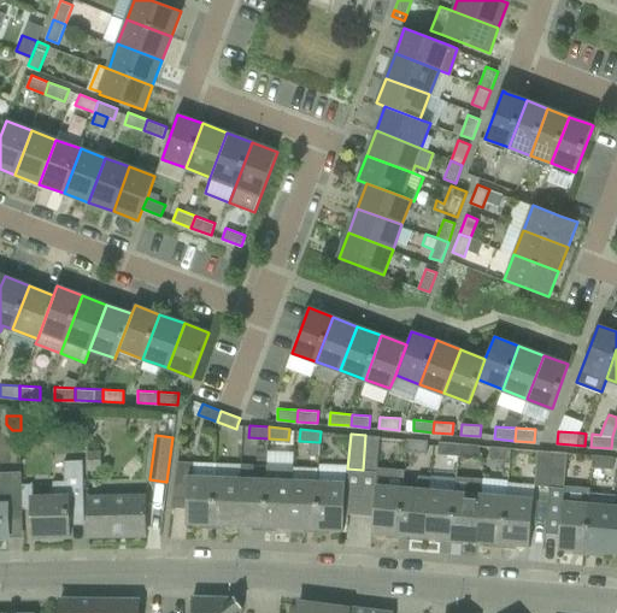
[(380,436),(365,435),(363,470),(376,471),(380,436)]
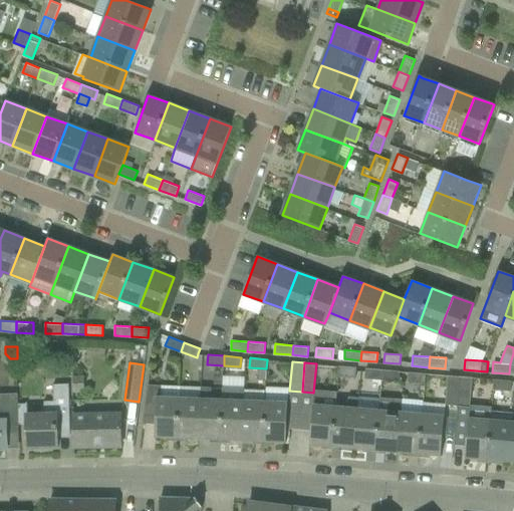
[(356,366),(339,365),(338,374),(355,376),(356,366)]
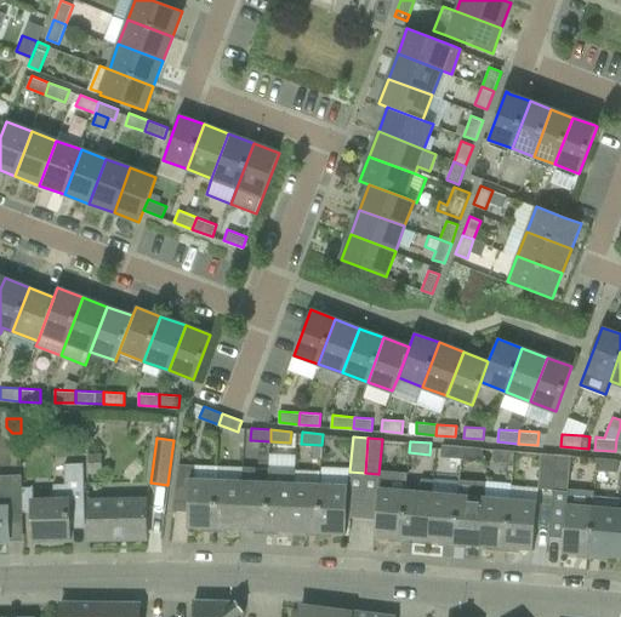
[(460,457),(461,445),(443,444),(442,456),(460,457)]
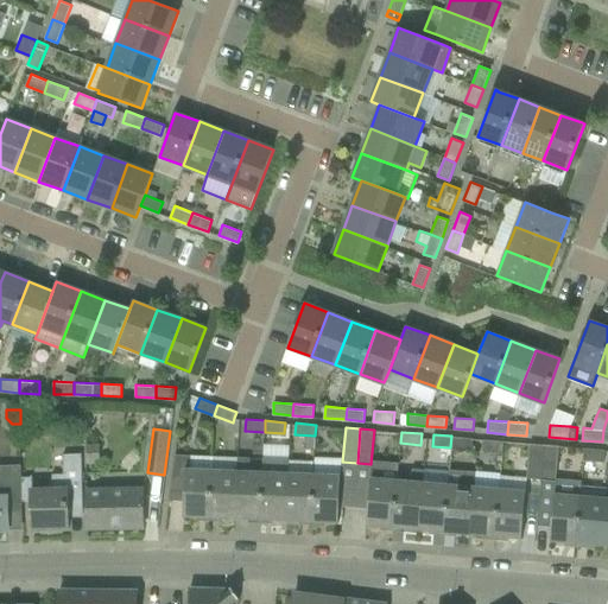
[(451,436),(450,447),(470,449),(472,438),(451,436)]
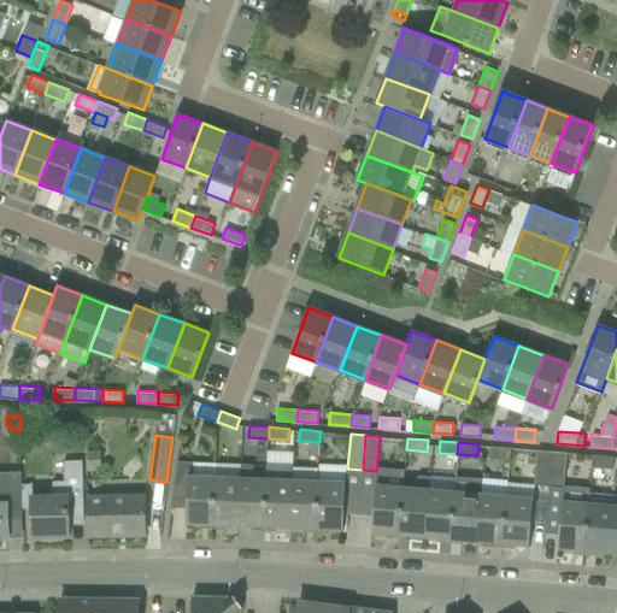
[(511,447),(491,446),(489,457),(510,459),(511,447)]
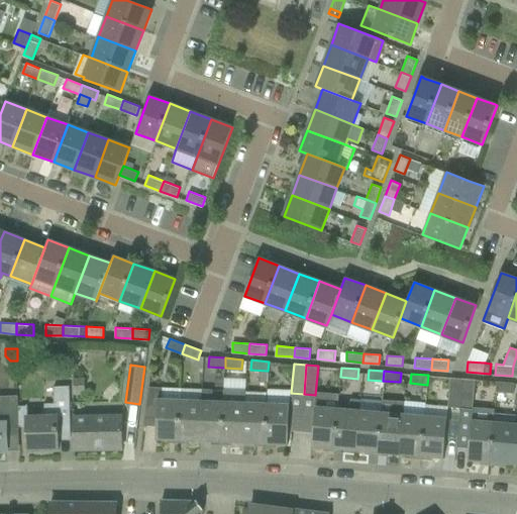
[(448,406),(460,407),(463,378),(450,377),(448,406)]
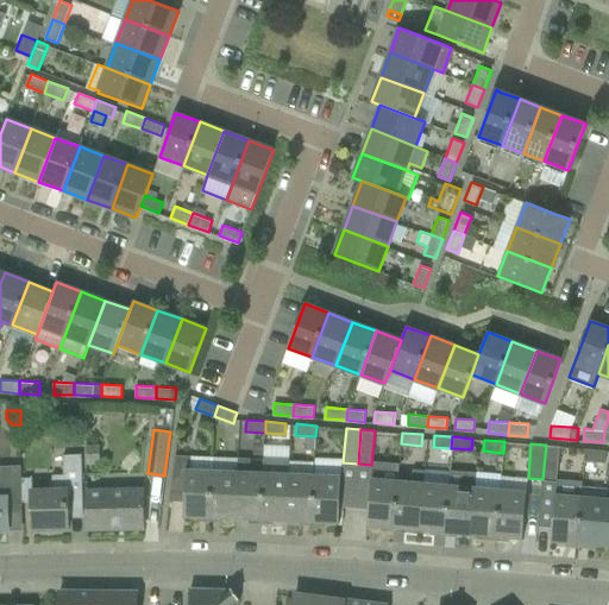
[(559,446),(546,445),(542,479),(539,525),(552,527),(551,541),(554,542),(554,541),(576,543),(582,485),(582,480),(557,478),(559,446)]
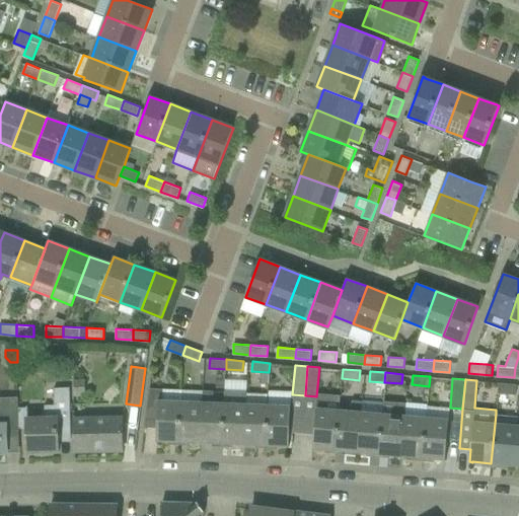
[(517,384),(499,382),(498,392),(516,393),(517,384)]
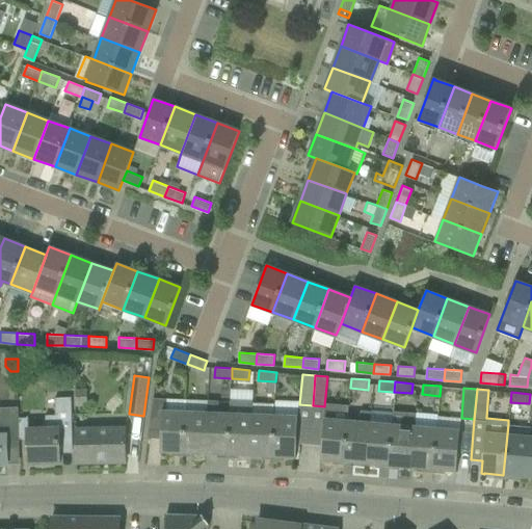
[(28,417),(19,418),(19,439),(27,438),(27,442),(28,463),(60,463),(60,452),(59,442),(59,434),(72,434),(72,421),(72,397),(55,397),(56,415),(46,415),(46,429),(28,429),(28,417)]
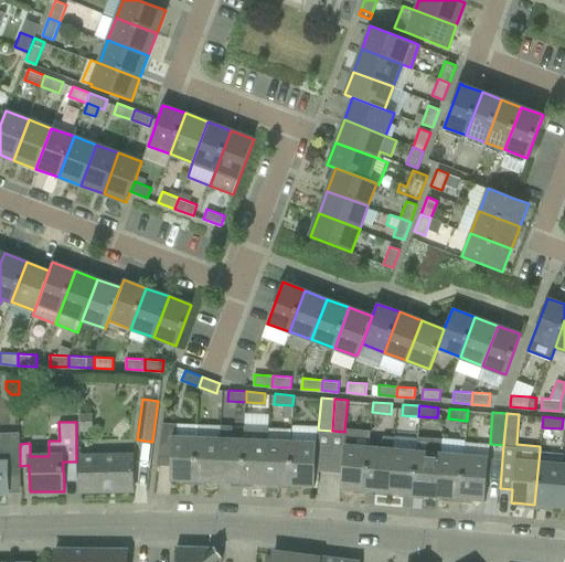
[(163,422),(157,464),(171,465),(170,480),(173,480),(173,479),(194,480),(195,437),(196,424),(163,422)]
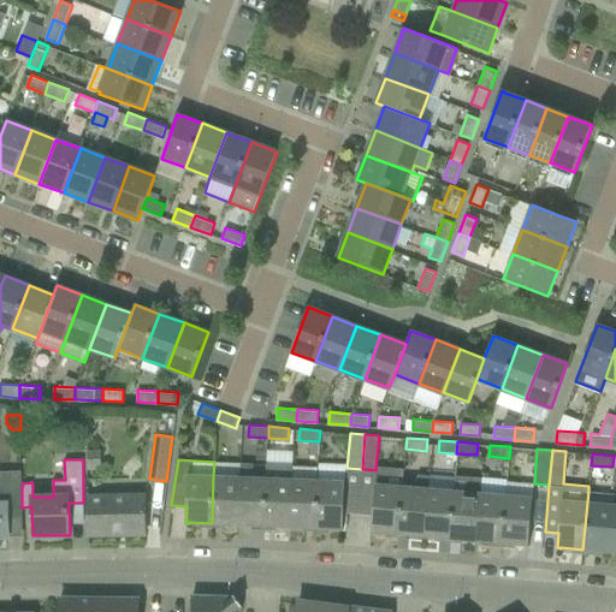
[(264,526),(290,527),(292,479),(292,462),(266,461),(266,477),(264,526)]
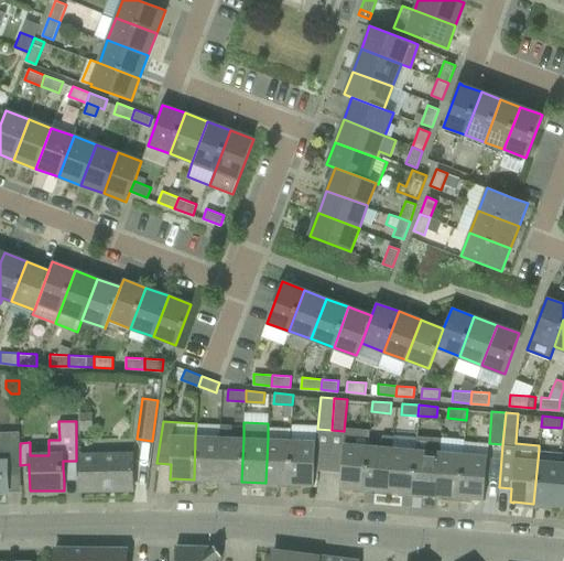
[(218,481),(241,482),(243,438),(228,438),(229,424),(220,424),(219,438),(218,481)]
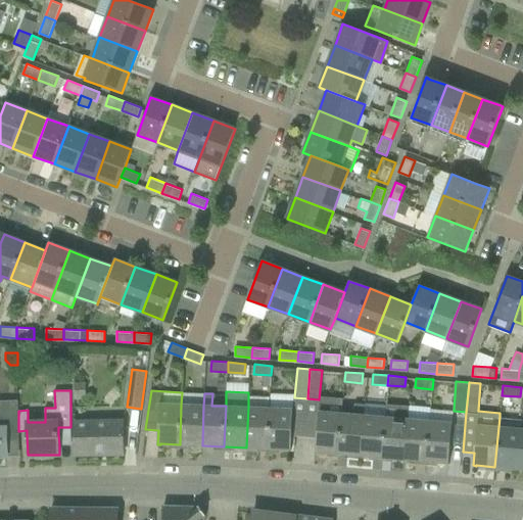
[(0,456),(4,456),(7,456),(6,435),(6,432),(18,431),(18,411),(18,399),(0,399),(0,456)]
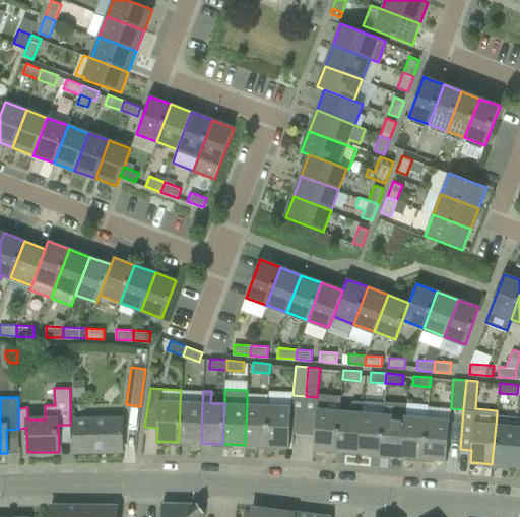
[(339,410),(335,450),(358,452),(362,412),(363,401),(352,400),(351,411),(339,410)]
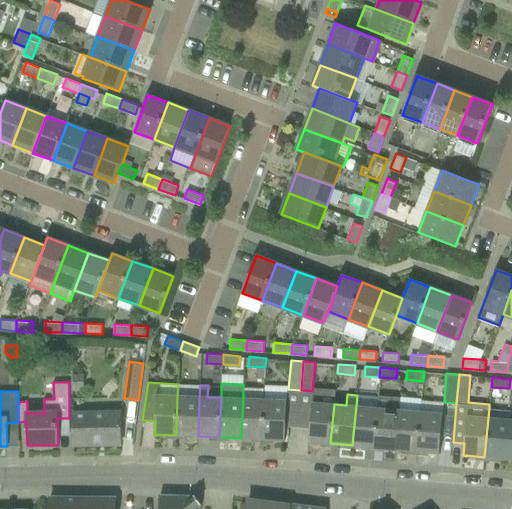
[(177,396),(176,435),(198,436),(199,397),(177,396)]
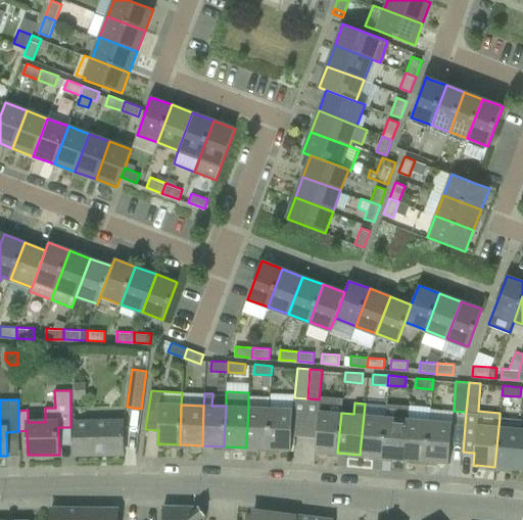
[(385,416),(381,457),(403,459),(408,418),(409,406),(397,405),(396,417),(385,416)]
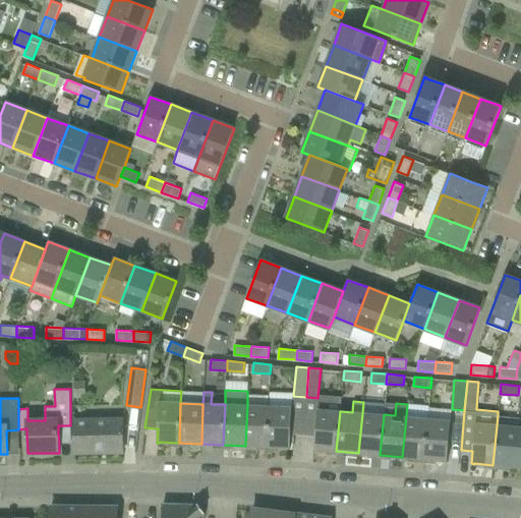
[(270,406),(247,405),(245,446),(268,447),(270,406)]
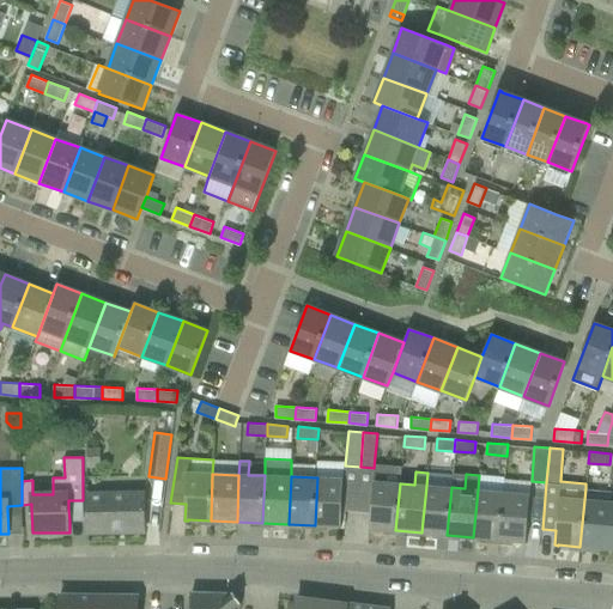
[(341,527),(343,503),(343,477),(317,477),(315,525),(339,525),(339,527),(341,527)]
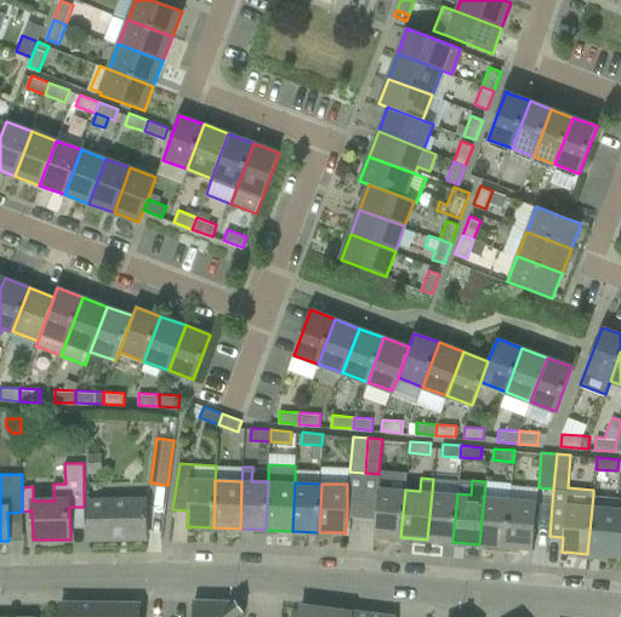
[(376,519),(375,536),(377,536),(377,535),(400,537),(405,490),(379,487),(376,519)]
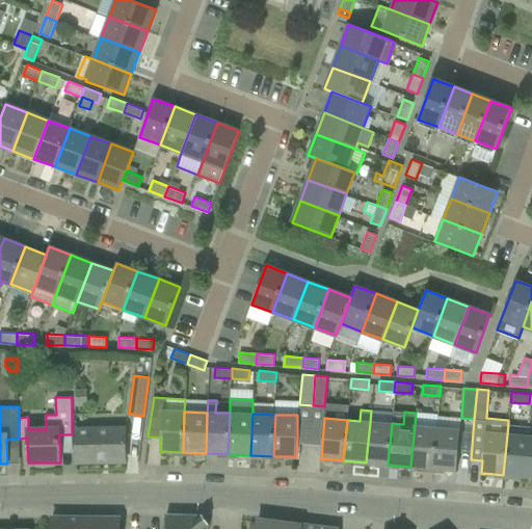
[(370,422),(366,463),(388,465),(392,423),(370,422)]
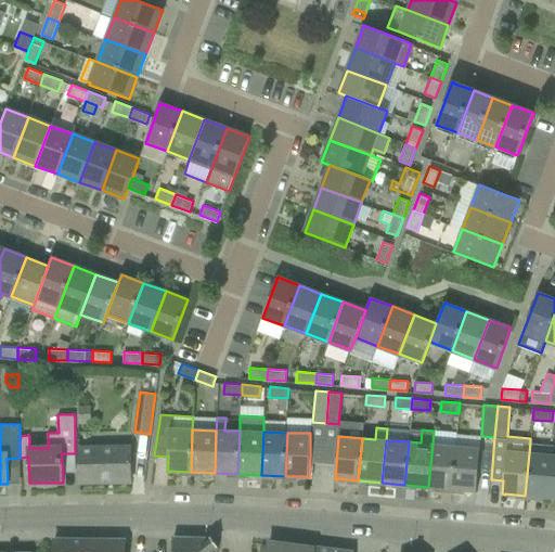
[(554,445),(530,443),(525,496),(549,498),(554,445)]
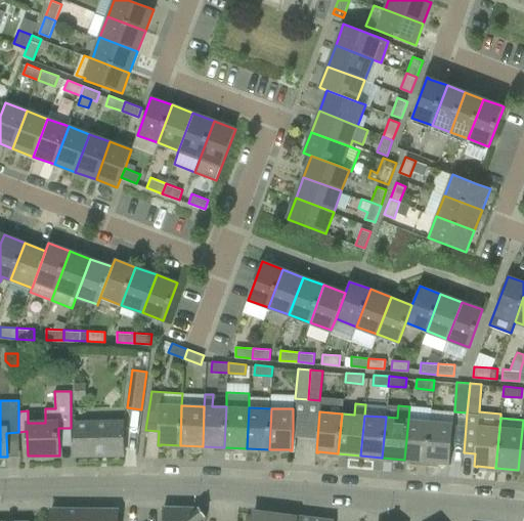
[(408,419),(404,460),(426,462),(430,421),(408,419)]
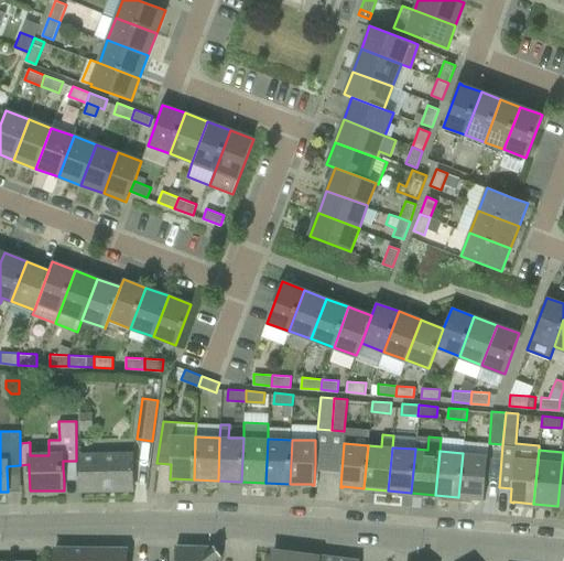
[(80,454),(80,491),(82,491),(82,489),(131,488),(131,489),(133,488),(132,453),(80,454)]
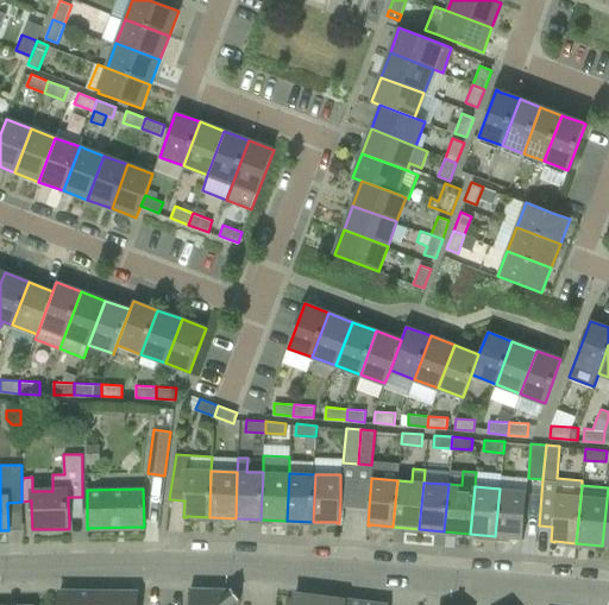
[(500,489),(495,536),(520,539),(522,539),(525,516),(527,491),(500,489)]
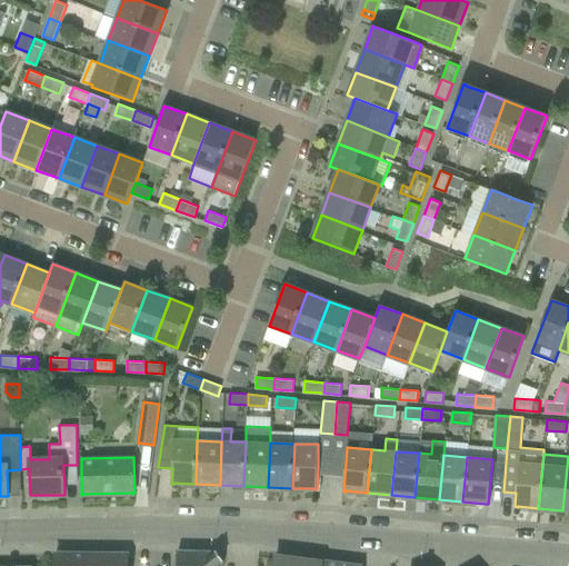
[(221,565),(222,559),(222,558),(221,557),(217,552),(177,550),(176,565),(221,565)]
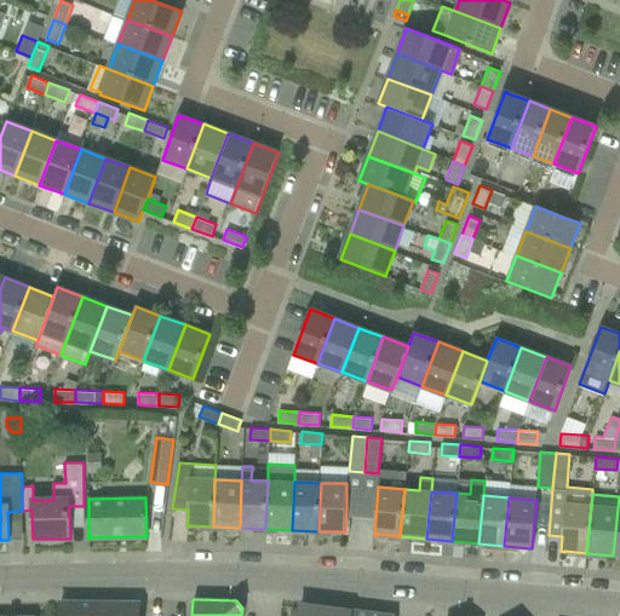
[(138,615),(139,602),(61,602),(59,615),(138,615)]
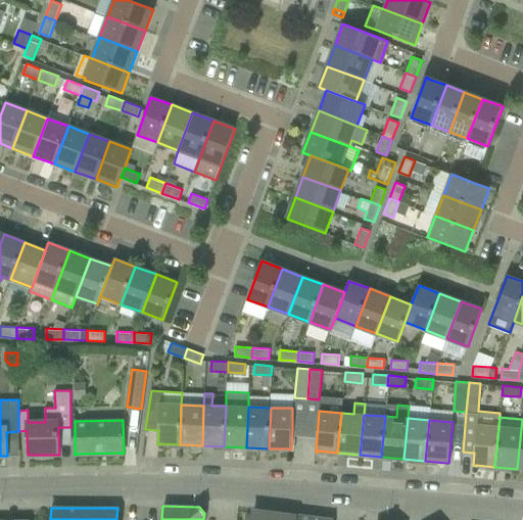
[(295,519),(296,516),(253,510),(252,512),(251,519),(295,519)]
